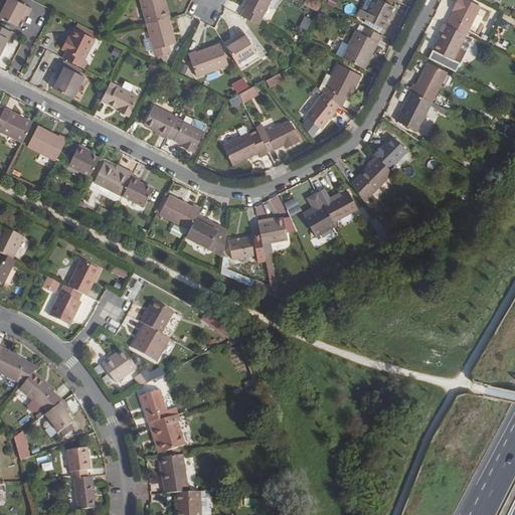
[(33,9),(15,0),(8,0),(0,16),(0,17),(17,26),(23,14),(28,17),(33,9)]
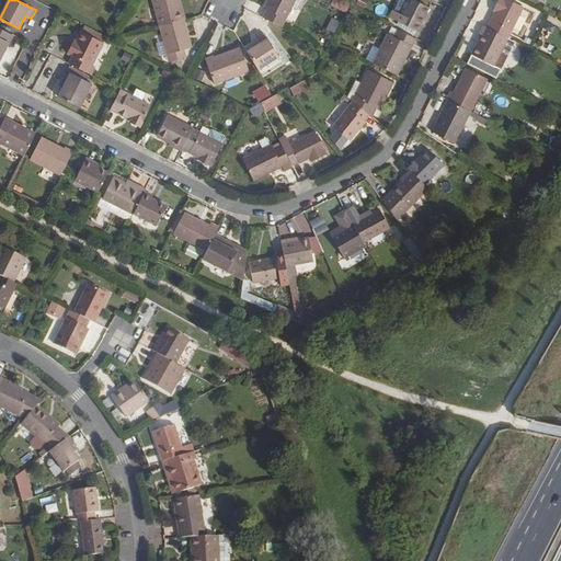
[(152,0),(161,26),(185,20),(179,0),(152,0)]
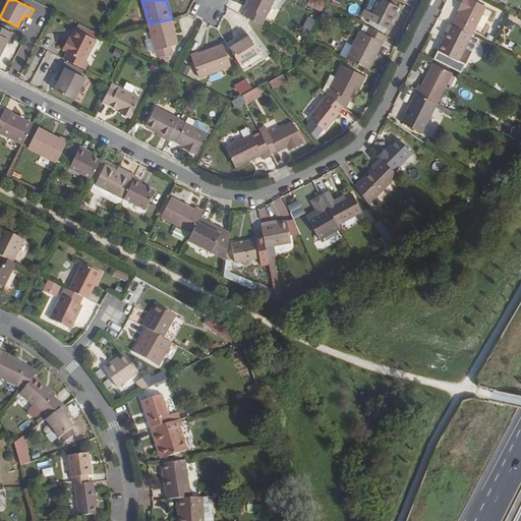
[(249,0),(246,8),(267,18),(275,0),(249,0)]
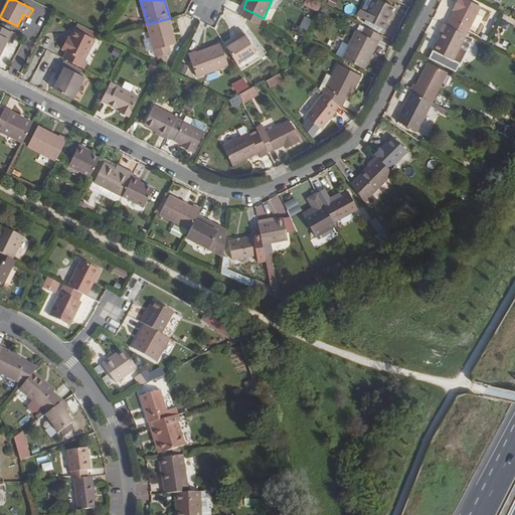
[(322,0),(314,0),(310,8),(318,12),(324,1),(322,0)]
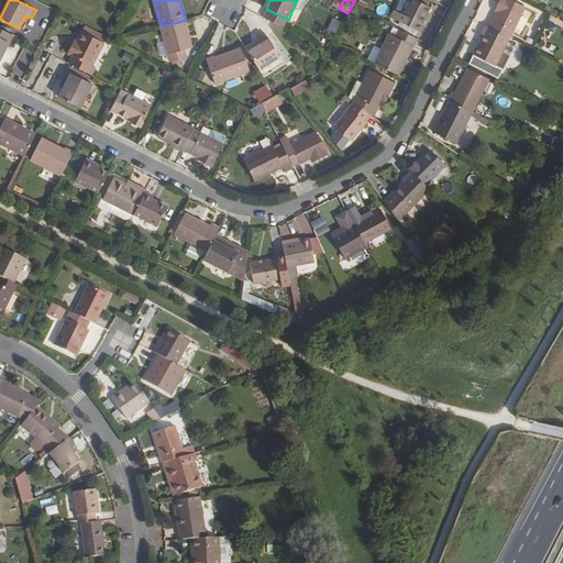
[(392,17),(400,21),(421,32),(424,25),(422,24),(431,8),(417,0),(410,0),(404,14),(394,10),(392,17)]
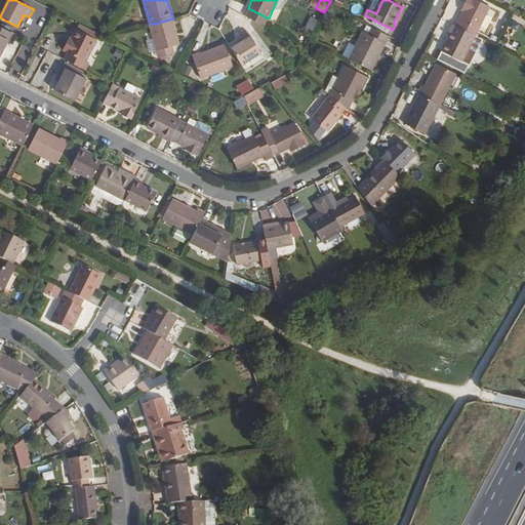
[(466,8),(463,12),(457,26),(476,35),(490,6),(477,0),(467,0),(463,6),(466,8)]
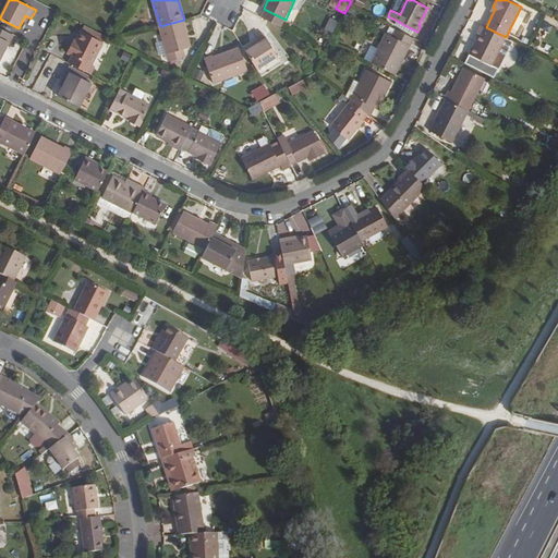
[(355,17),(348,13),(343,22),(351,25),(355,17)]
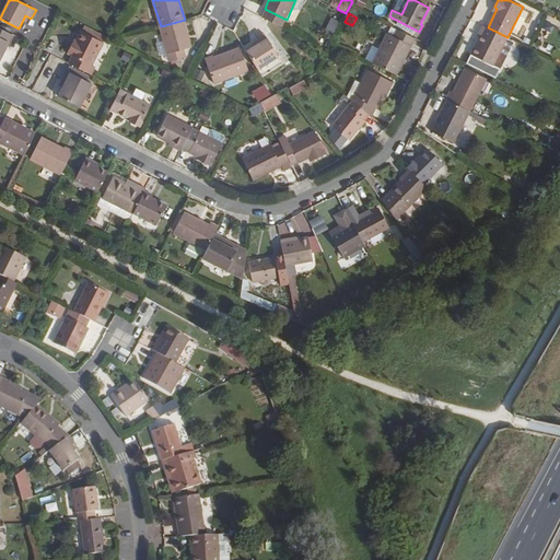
[(185,20),(161,26),(164,41),(156,44),(160,56),(167,54),(168,62),(186,58),(184,49),(188,48),(186,38),(190,37),(185,20)]
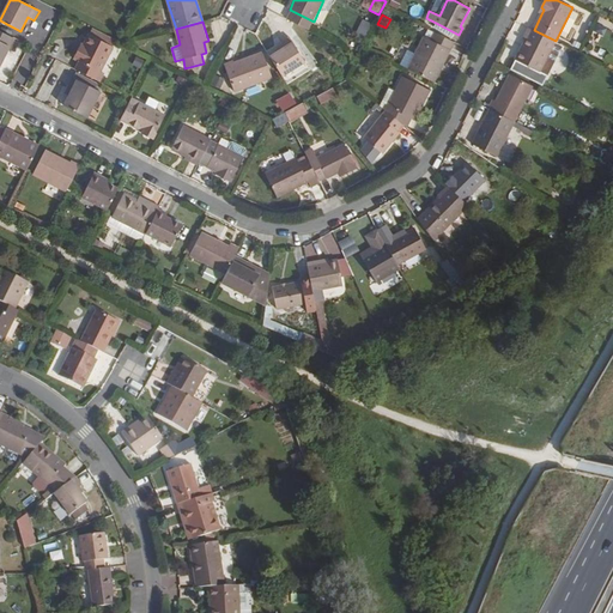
[(116,40),(93,28),(90,35),(114,47),(116,40)]
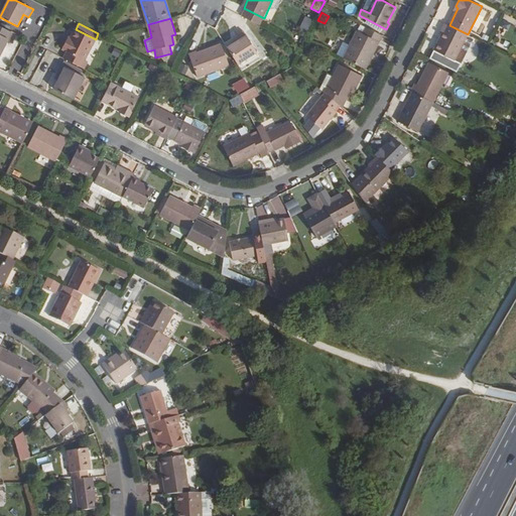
[(443,32),(434,50),(430,58),(457,72),(474,37),(468,34),(449,25),(445,23),(441,31),(443,32)]
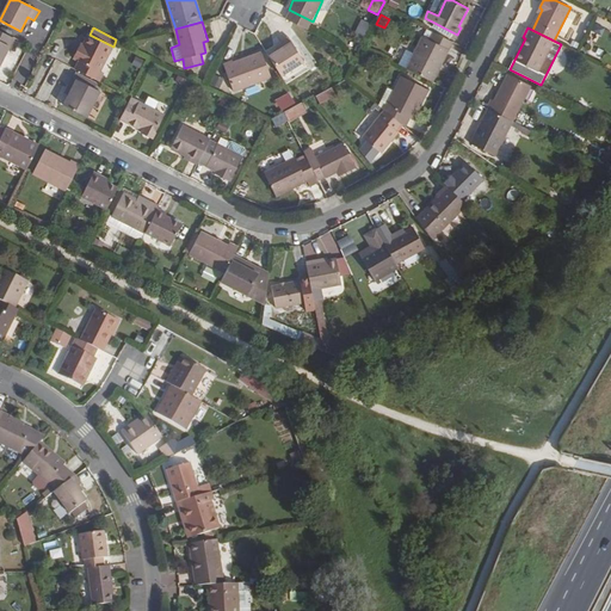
[(454,42),(427,29),(407,68),(430,80),(440,60),(444,61),(454,42)]
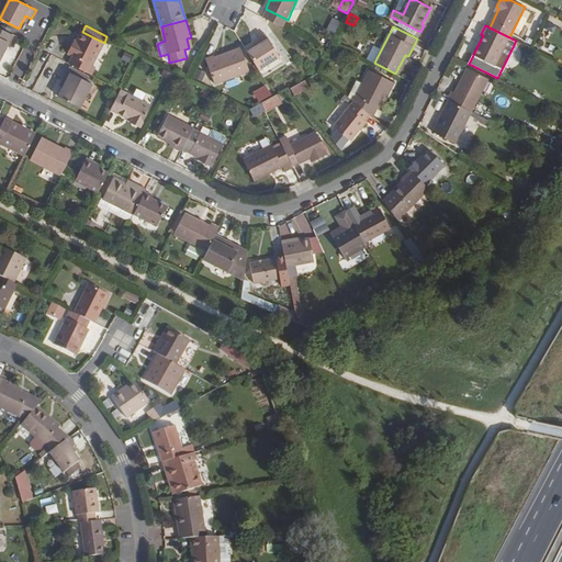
[(0,59),(13,34),(0,27),(0,59)]
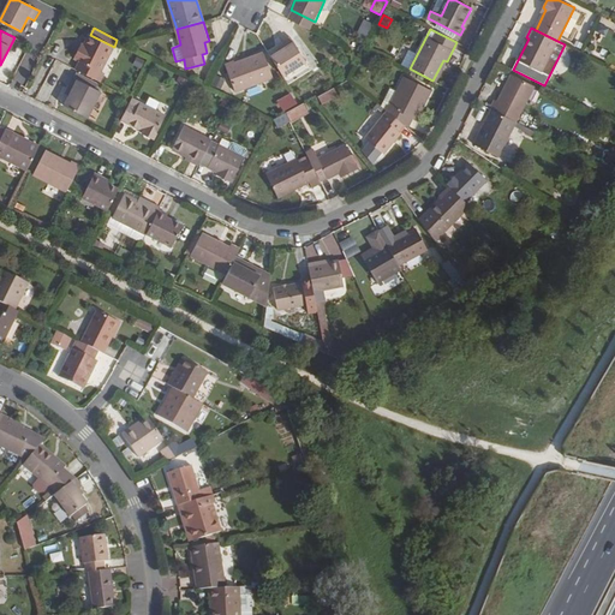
[(73,59),(79,61),(76,69),(78,70),(101,82),(106,73),(101,71),(114,47),(90,35),(84,45),(82,48),(79,47),(73,59)]
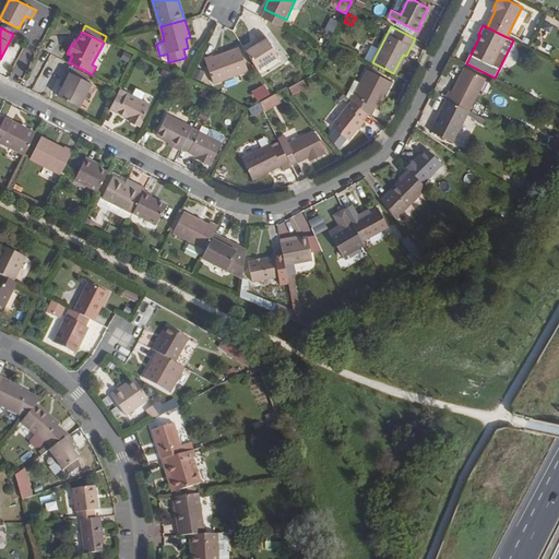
[(259,44),(247,51),(258,69),(278,57),(264,33),(256,38),(259,44)]
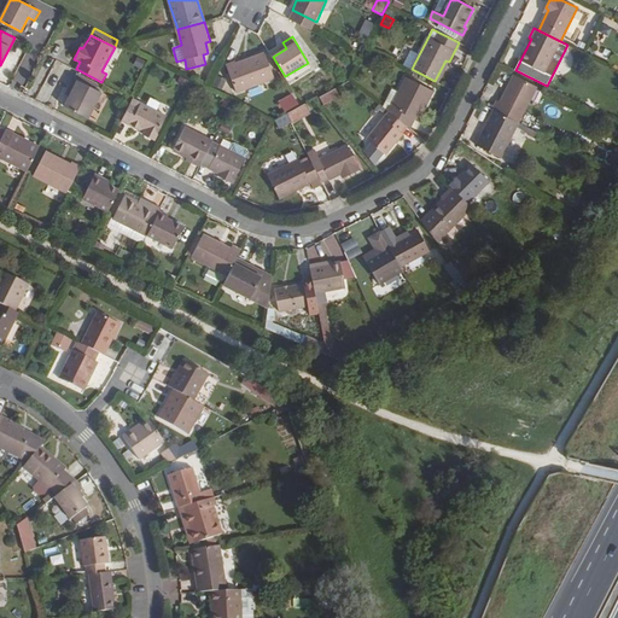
[(238,63),(237,59),(227,63),(238,92),(275,79),(266,52),(238,63)]
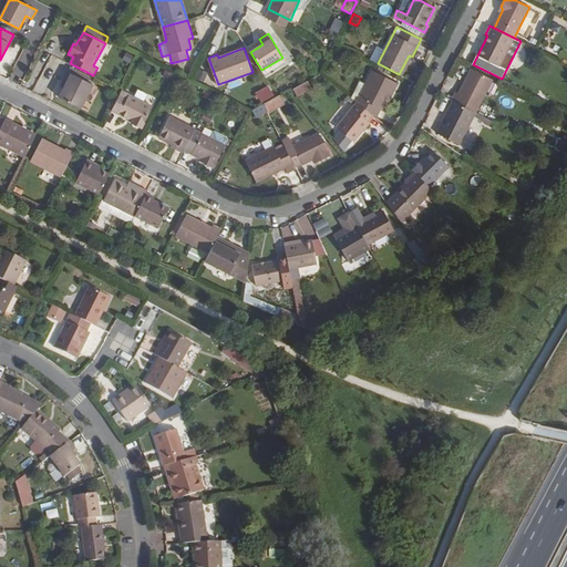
[(412,57),(409,55),(399,74),(402,75),(412,57)]
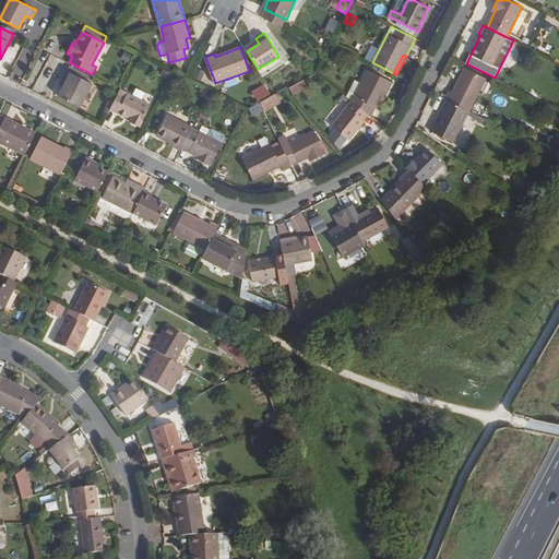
[(71,63),(67,71),(88,82),(92,74),(71,63)]
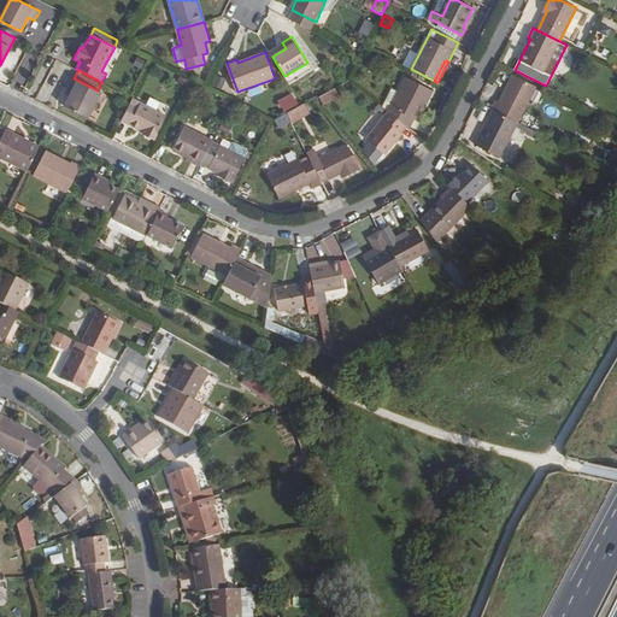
[(500,101),(497,100),(492,110),(494,110),(518,123),(536,87),(513,75),(500,101)]
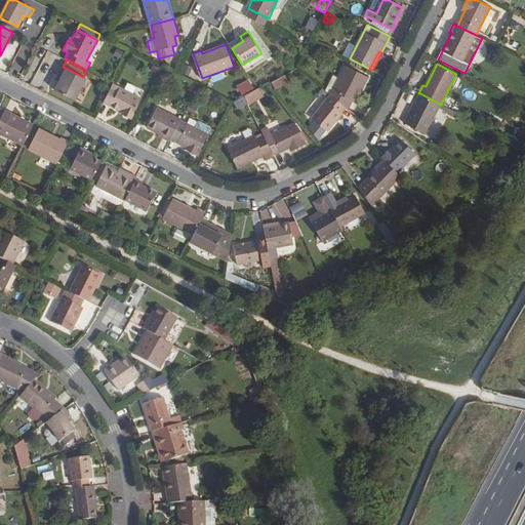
[(158,74),(160,69),(153,65),(150,70),(158,74)]
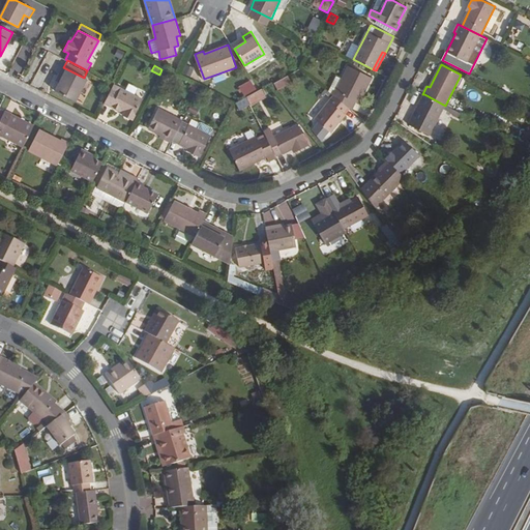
[(373,78),(349,65),(343,79),(334,95),(349,108),(352,111),(357,102),(364,86),(367,88),(373,78)]
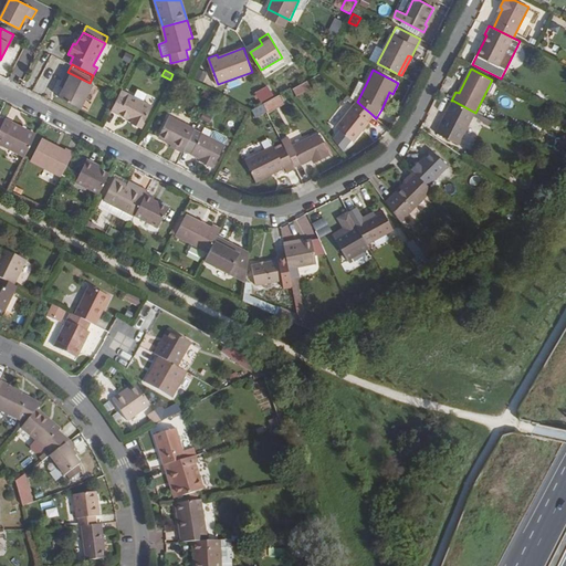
[(81,108),(94,85),(90,83),(67,72),(64,79),(67,81),(64,88),(59,98),(81,108)]
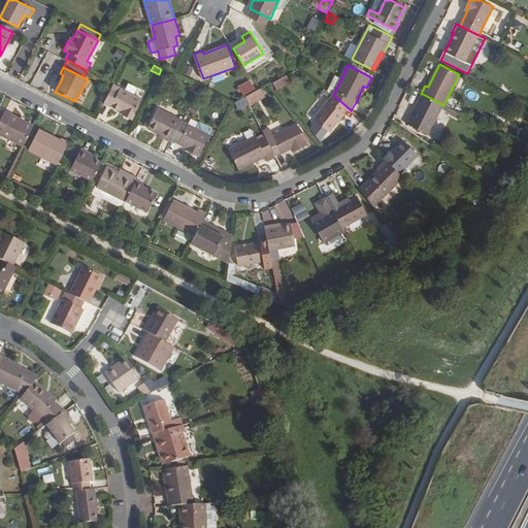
[(289,83),(286,75),(271,83),(276,89),(289,83)]
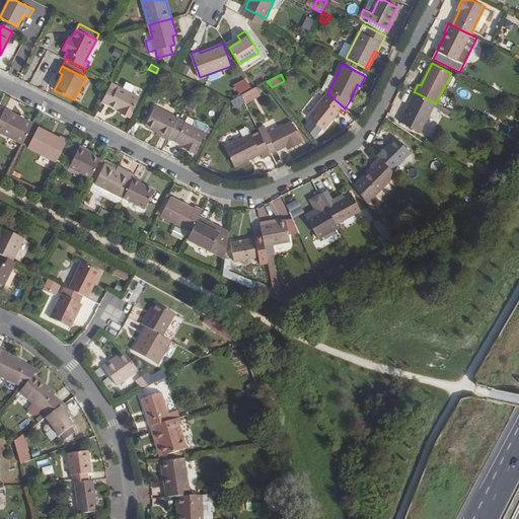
[(330,74),(322,89),(327,93),(336,77),(330,74)]
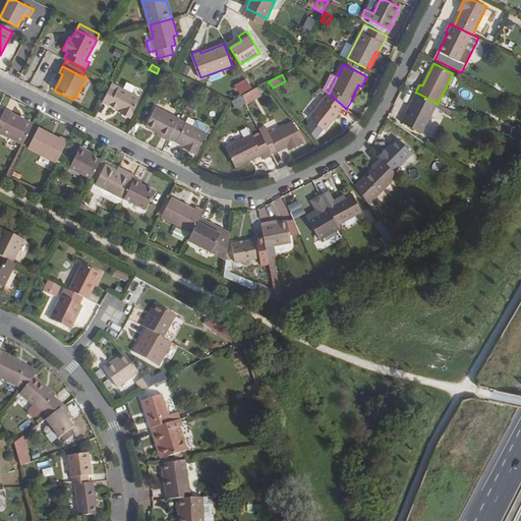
[(239,96),(252,89),(247,78),(234,85),(239,96)]
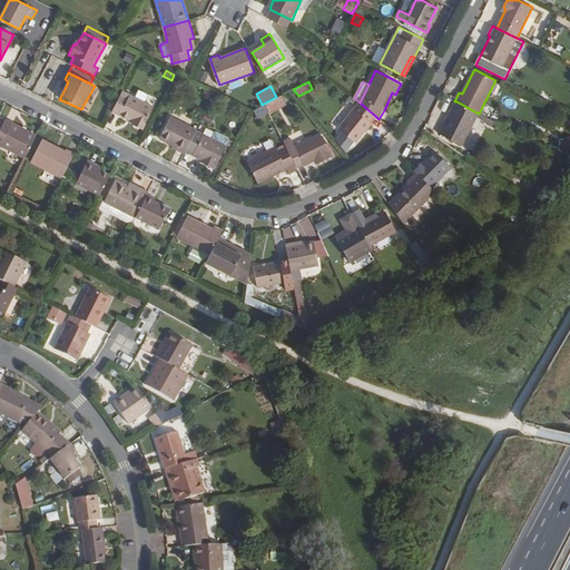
[(209,101),(214,92),(208,89),(204,98),(209,101)]
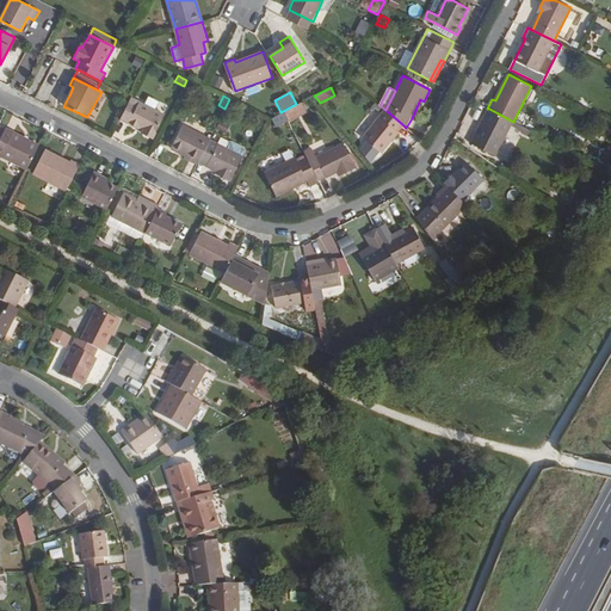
[(166,115),(131,97),(119,119),(143,131),(142,133),(153,140),(166,115)]
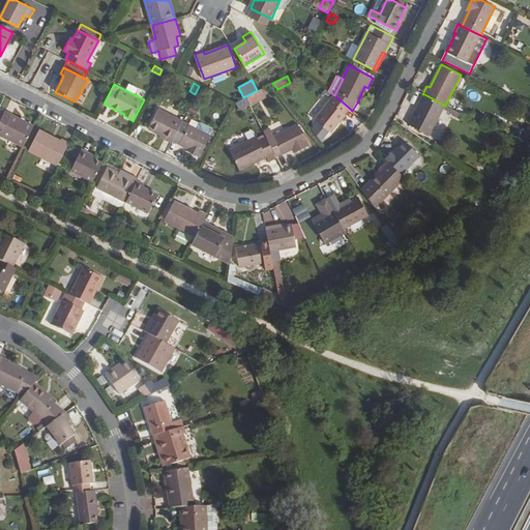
[(367,88),(364,86),(357,102),(359,104),(367,88)]
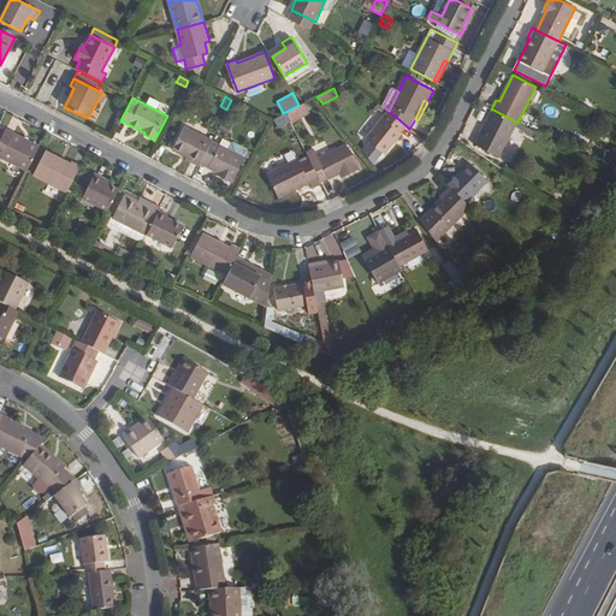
[(286,112),(290,120),(308,111),(304,102),(301,105),(286,112)]
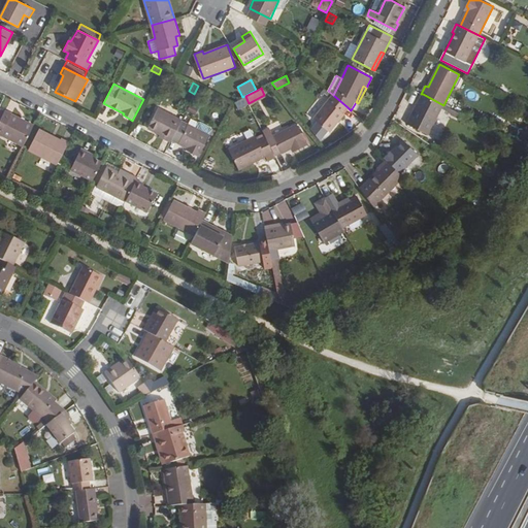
[(407,124),(428,134),(441,108),(443,105),(423,94),(407,124)]
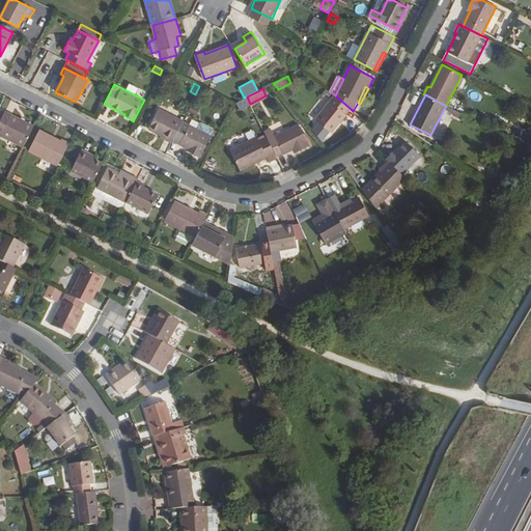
[(347,115),(345,113),(350,108),(335,95),(315,119),(333,133),(347,115)]
